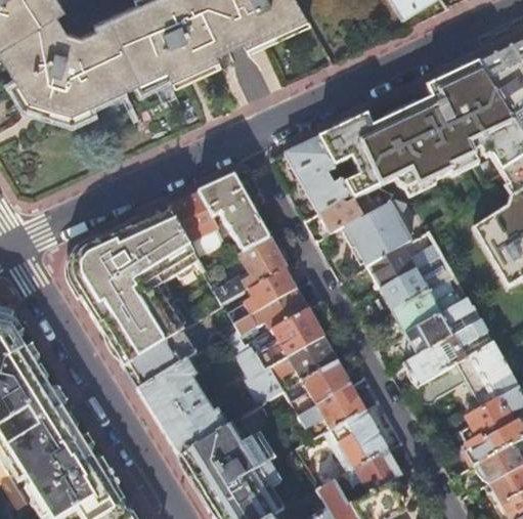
[(0,0),(0,43),(17,72),(12,75),(18,84),(27,98),(72,114),(89,105),(94,103),(91,97),(119,84),(122,90),(136,84),(166,71),(170,81),(217,59),(214,53),(243,41),(246,46),(308,17),(303,9),(298,0),(163,0),(139,11),(95,31),(97,36),(83,43),(67,40),(56,22),(63,17),(52,0),(0,0)]
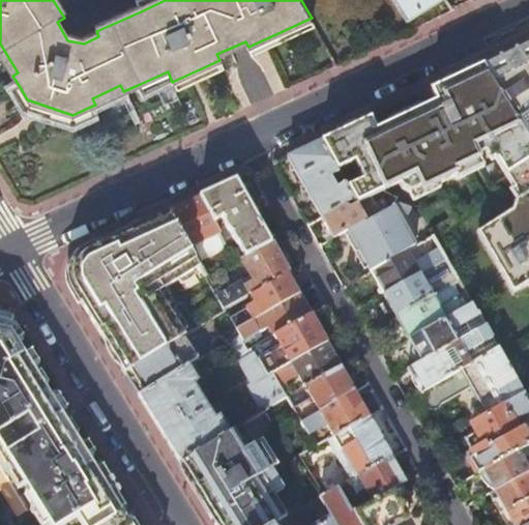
[(151,0),(138,6),(141,11),(165,0),(151,0)]
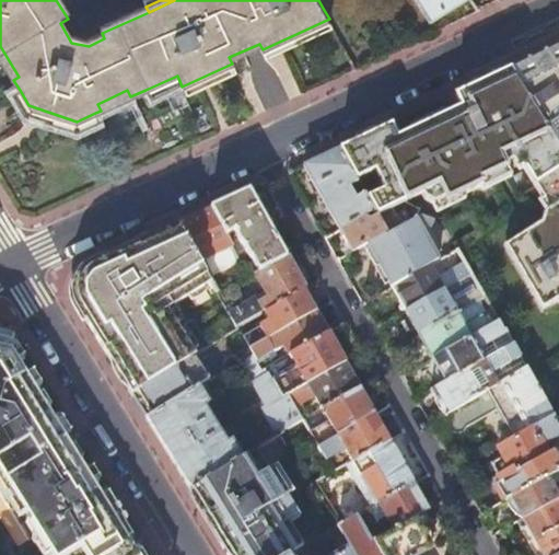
[(419,0),(431,18),(456,0),(419,0)]
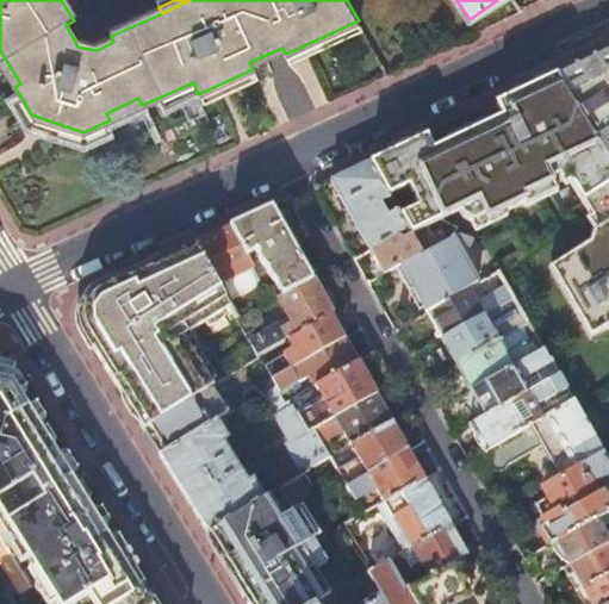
[(290,63),(364,29),(359,20),(286,54),(290,63)]
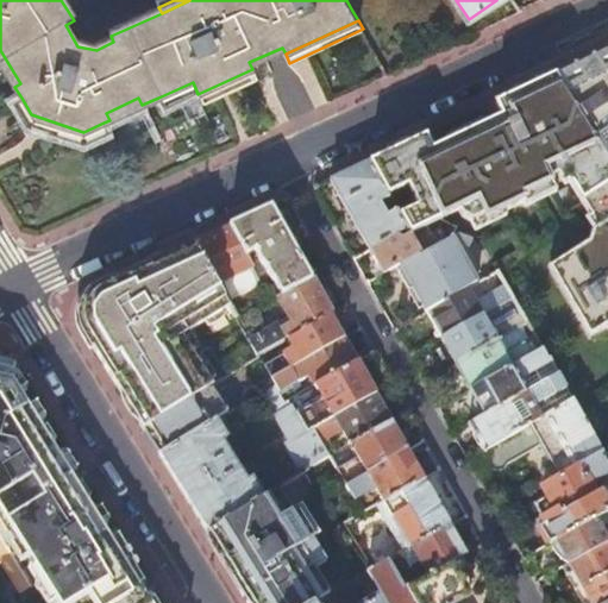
[(607,45),(583,57),(555,70),(607,154),(607,45)]
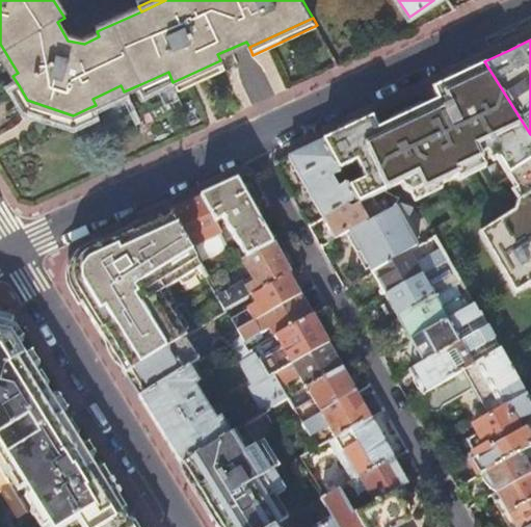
[(0,55),(12,76),(18,73),(0,44),(0,55)]
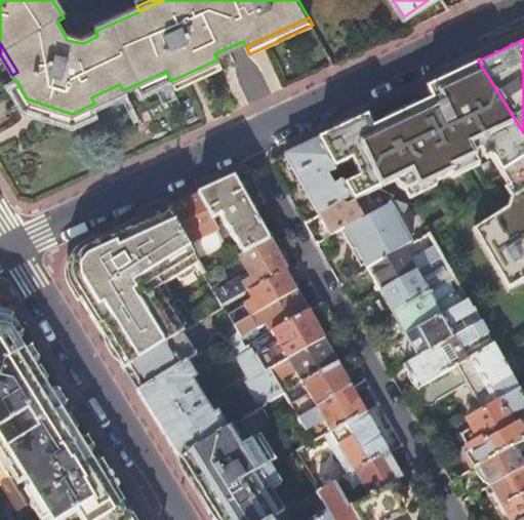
[(220,66),(217,60),(170,81),(173,87),(196,77),(220,66)]
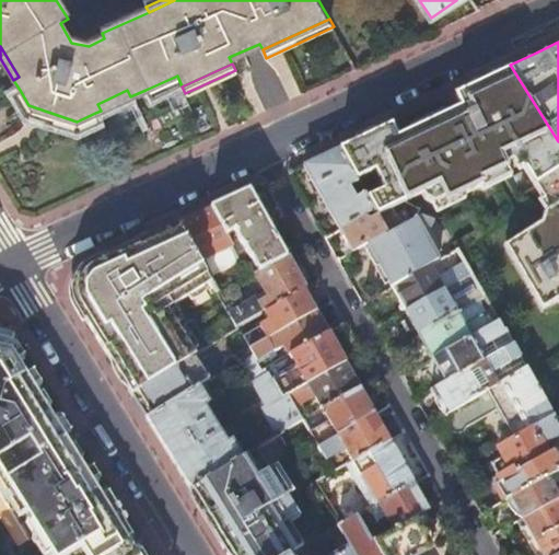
[(558,141),(510,65),(454,91),(464,112),(452,117),(449,110),(398,134),(392,122),(339,147),(354,174),(373,166),(382,186),(365,193),(373,207),(374,210),(388,204),(399,223),(386,230),(369,240),(393,284),(430,262),(441,256),(416,214),(421,204),(405,194),(410,183),(420,178),(424,192),(434,197),(445,192),(446,196),(485,178),(482,175),(509,163),(503,150),(514,146),(522,148),(526,155),(523,158),(547,195),(550,193),(557,204),(551,218),(543,216),(507,239),(544,303),(558,292),(558,141)]
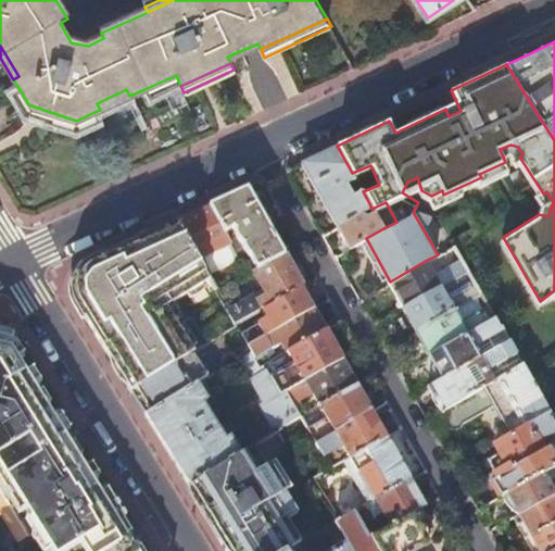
[(149,99),(180,86),(176,75),(144,89),(149,99)]
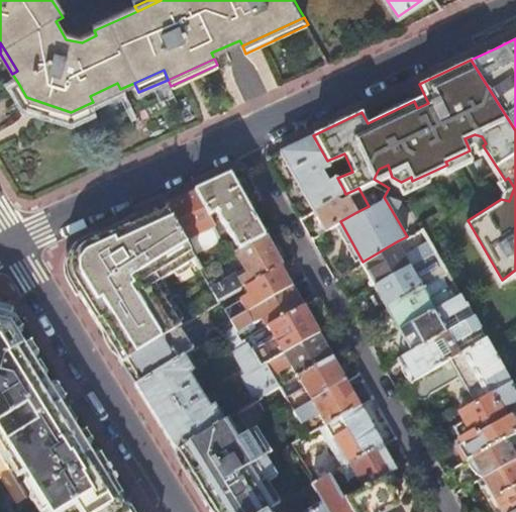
[(90,110),(88,104),(71,112),(26,97),(18,83),(13,86),(23,103),(33,106),(73,118),(90,110)]
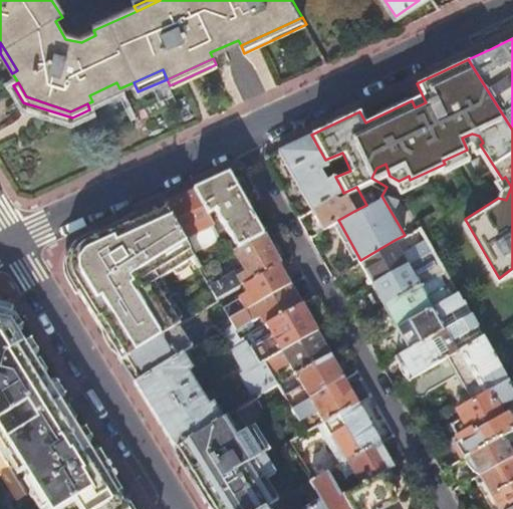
[(92,101),(119,88),(116,82),(89,95),(92,101)]
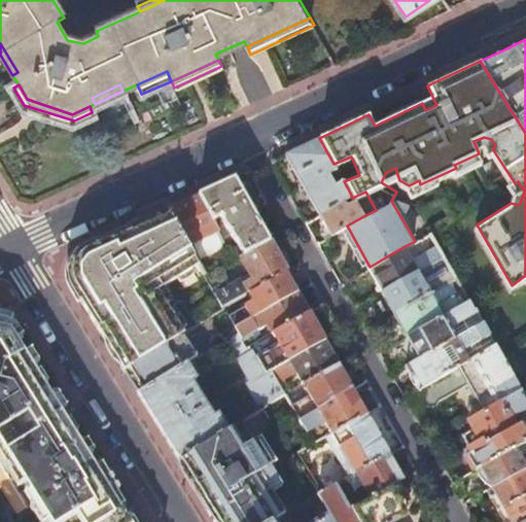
[(286,153),(320,212),(342,200),(351,195),(344,181),(342,178),(336,181),(330,171),(336,168),(334,164),(319,138),(286,153)]
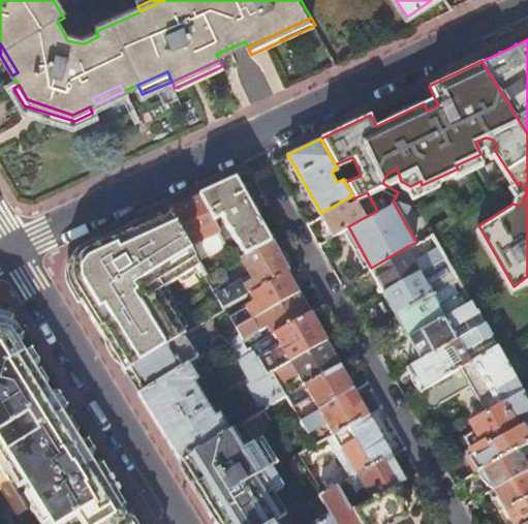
[(199,194),(214,219),(221,216),(225,224),(230,229),(237,240),(237,239),(245,253),(272,238),(237,177),(199,194)]
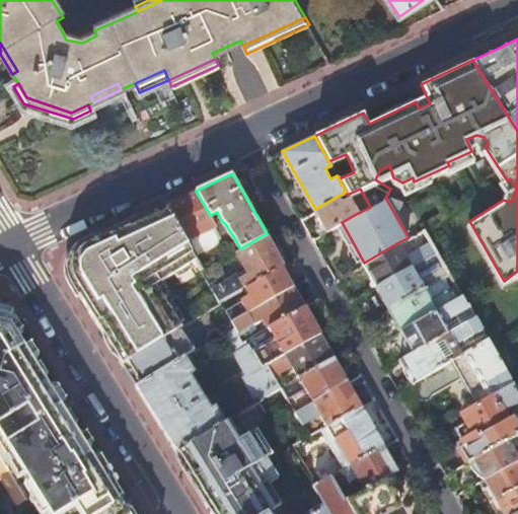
[(167,204),(188,239),(211,228),(215,233),(219,231),(210,215),(196,191),(183,197),(167,204)]
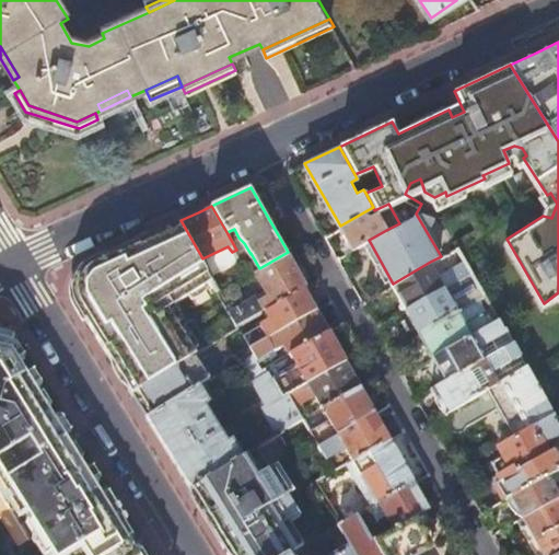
[(369,240),(386,230),(376,212),(367,218),(363,212),(340,226),(353,249),(369,240)]
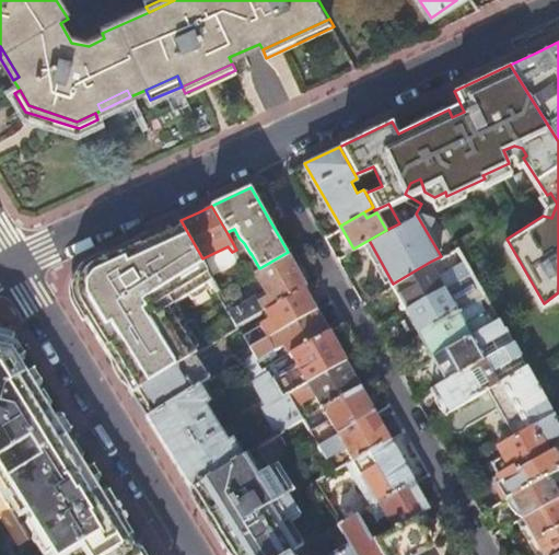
[(221,291),(202,258),(181,220),(176,222),(179,228),(167,233),(164,228),(106,254),(108,257),(97,263),(100,266),(92,272),(86,278),(85,285),(83,292),(85,302),(90,309),(91,311),(89,313),(91,319),(90,320),(106,347),(132,390),(134,392),(197,354),(242,326),(240,323),(231,309),(221,291)]
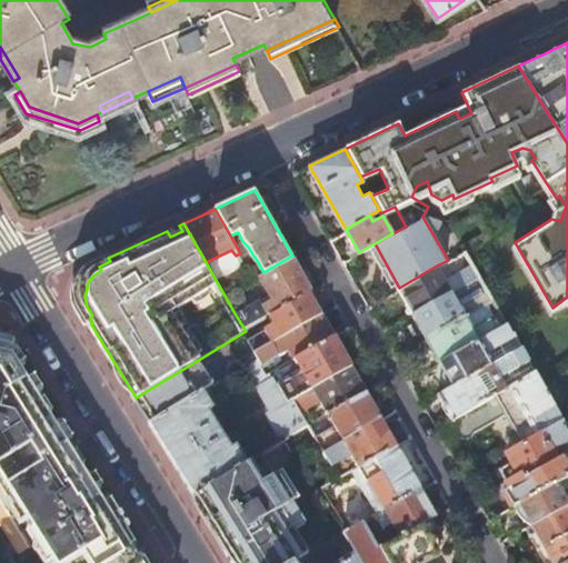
[(258,300),(235,313),(243,328),(269,312),(310,288),(292,255),(263,272),(260,274),(272,298),(266,301),(258,300)]
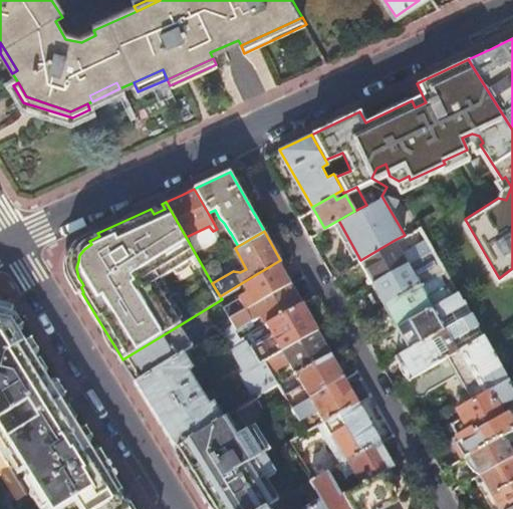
[(401,251),(395,240),(360,260),(372,282),(435,247),(429,235),(401,251)]
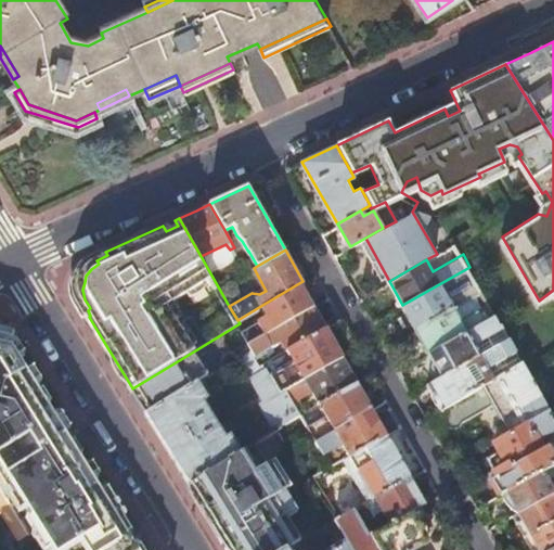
[(230,261),(239,278),(248,271),(240,256),(230,261)]
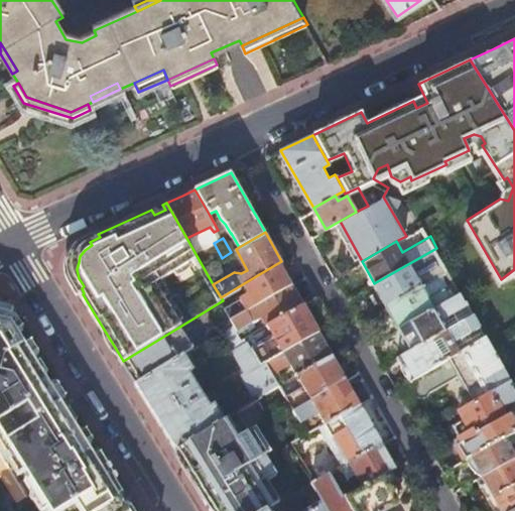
[(436,248),(374,283),(387,304),(443,272),(448,269),(436,248)]
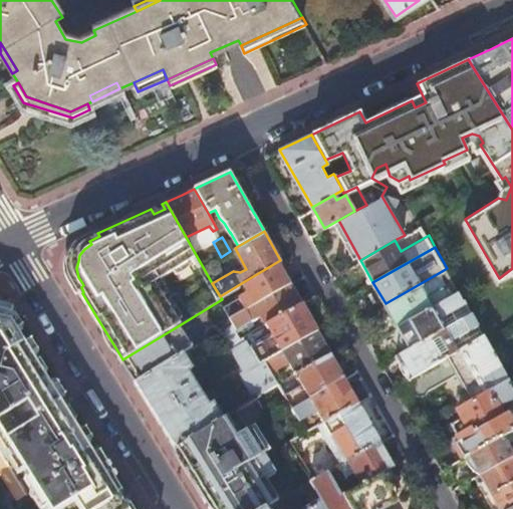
[(280,260),(243,282),(249,293),(246,291),(241,294),(240,296),(234,299),(240,310),(254,302),(291,280),(280,260)]
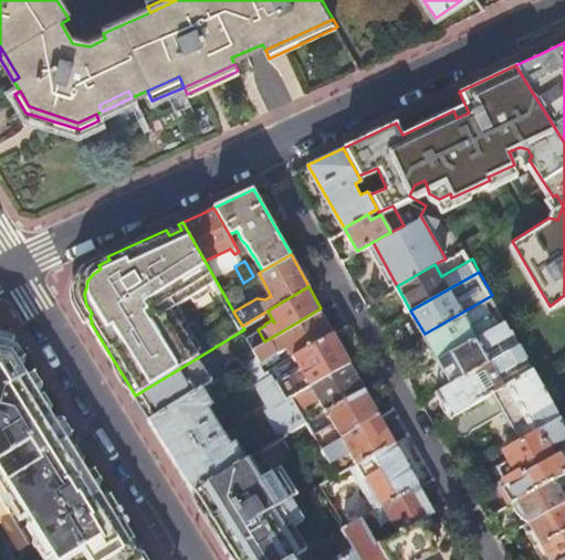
[(438,358),(505,319),(499,307),(494,310),(487,298),(425,334),(438,358)]
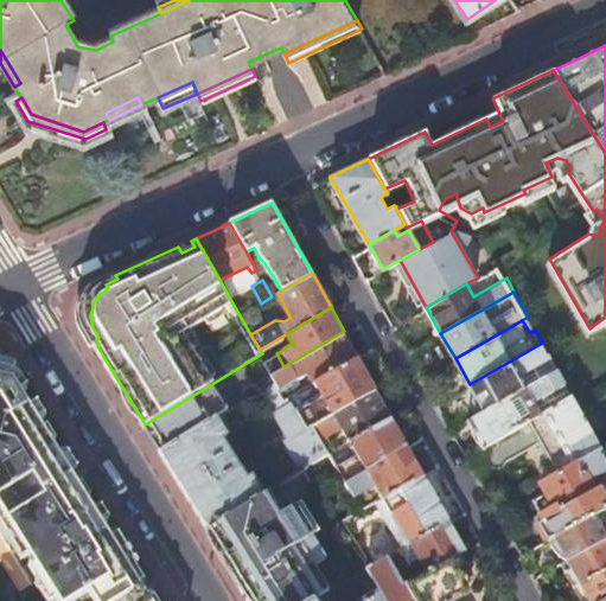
[(357,355),(344,331),(300,357),(308,370),(299,375),(298,375),(280,384),(286,395),(289,394),(308,383),(357,355)]
